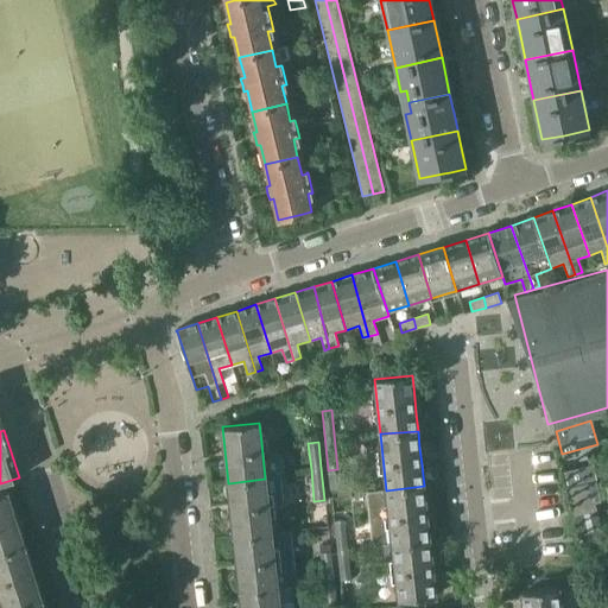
[(596,479),(593,464),(568,470),(571,485),(596,479)]
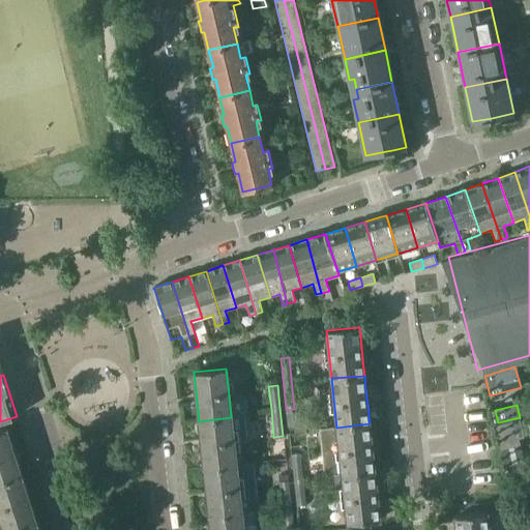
[(287,414),(288,428),(292,427),(293,431),(305,430),(303,412),(287,414)]
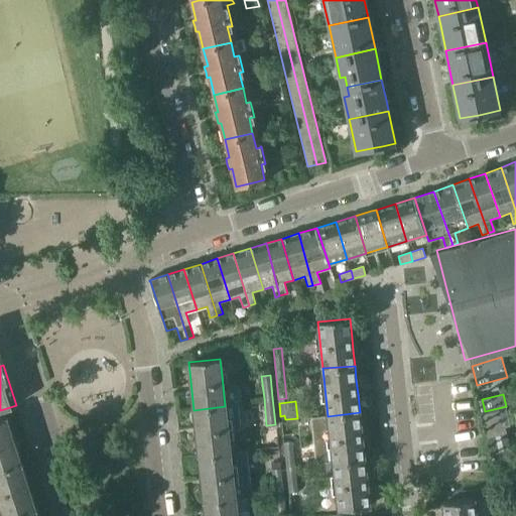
[(225,406),(194,410),(199,457),(231,453),(228,429),(240,428),(237,405),(225,406)]
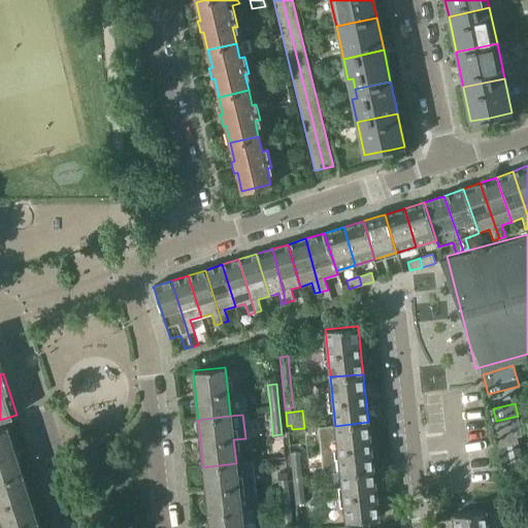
[(495,424),(498,441),(514,438),(510,421),(495,424)]
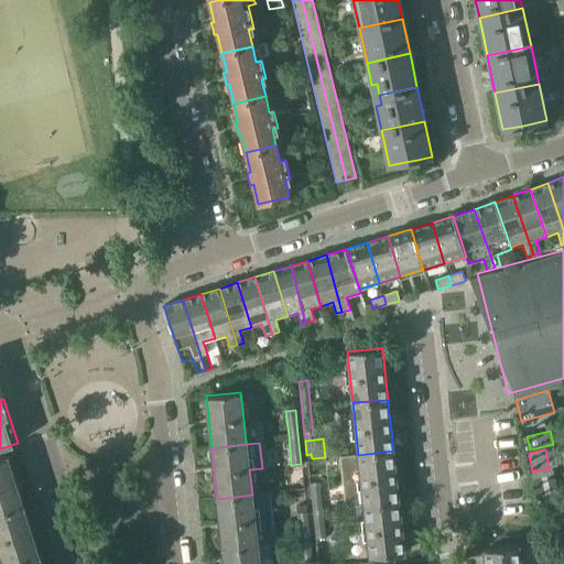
[(393,451),(358,455),(364,505),(399,501),(397,486),(396,472),(393,451)]
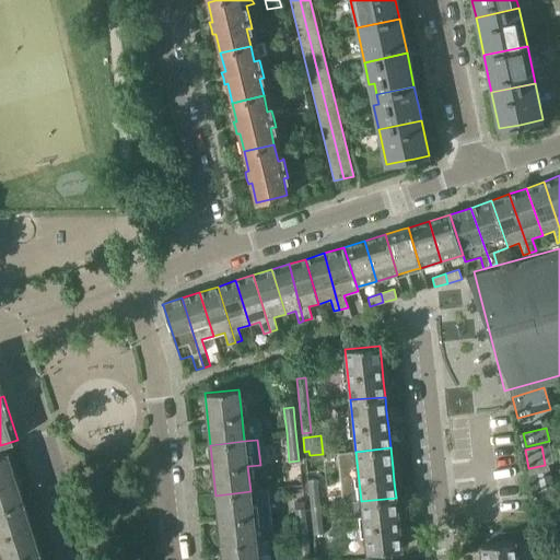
[(8,453),(0,454),(0,510),(23,503),(8,453)]
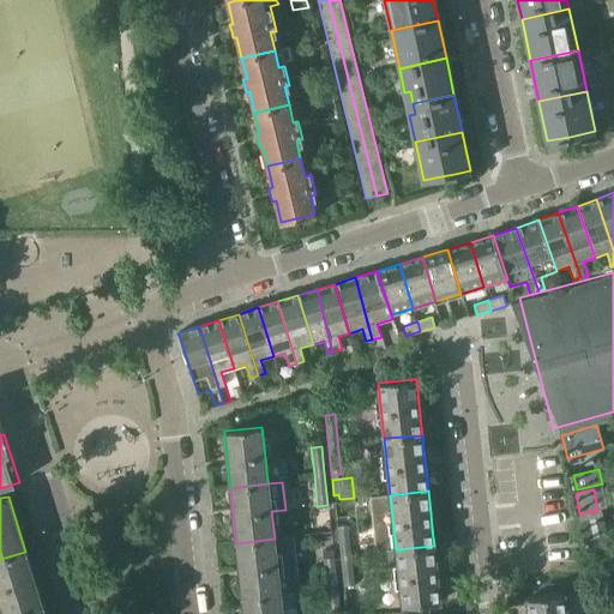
[(581,521),(585,541),(606,537),(602,517),(581,521)]
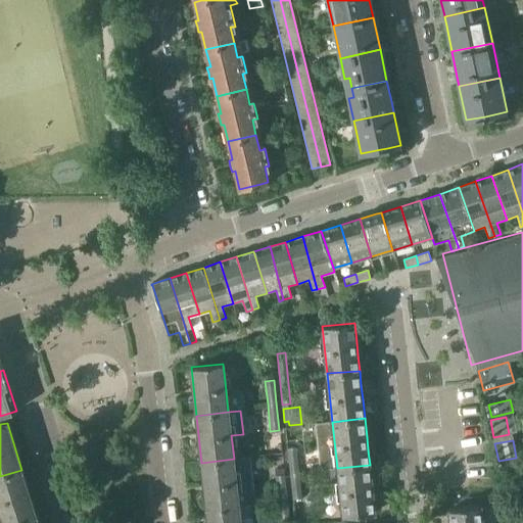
[(287,447),(290,476),(292,498),(301,497),(295,447),(287,447)]
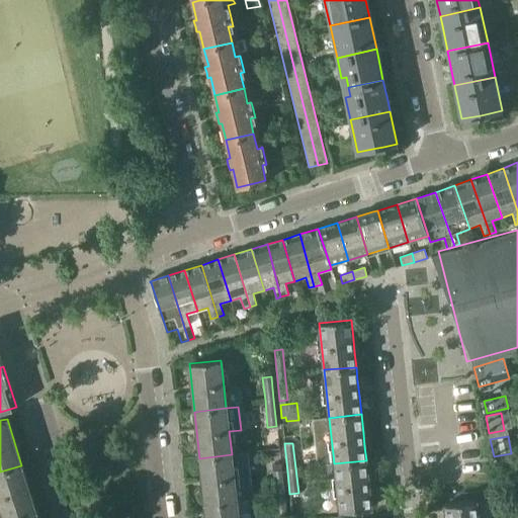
[(240,497),(252,496),(251,450),(238,450),(240,497)]
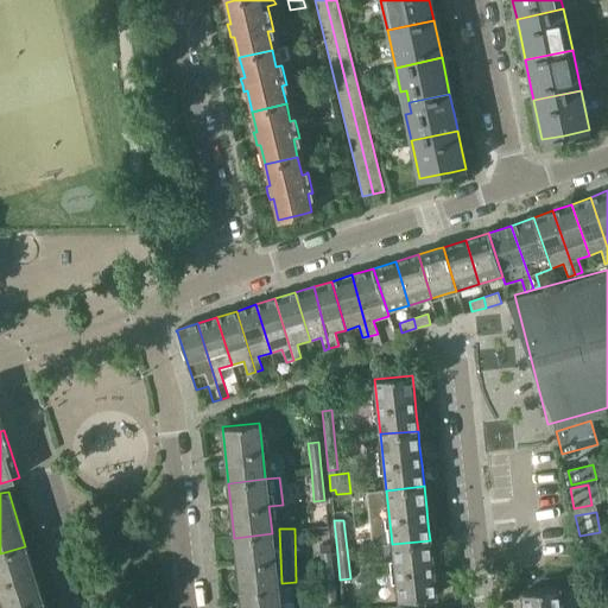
[(272,533),(234,538),(240,593),(278,588),(272,533)]
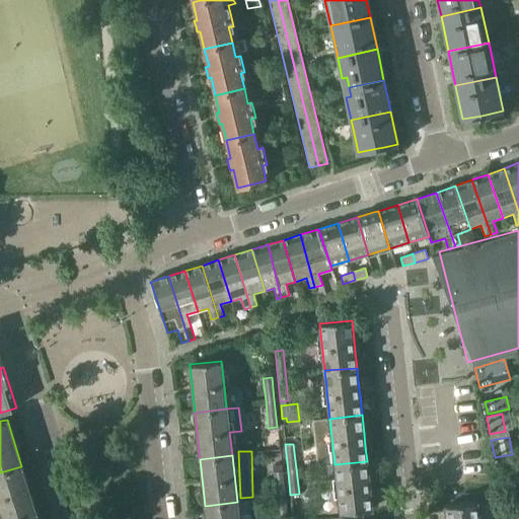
[(372,509),(367,461),(335,464),(341,512),(372,509)]
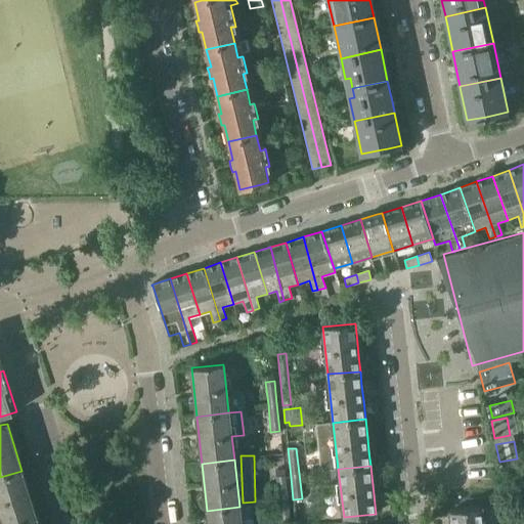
[(22,471),(0,477),(0,510),(4,523),(8,523),(36,516),(22,471)]
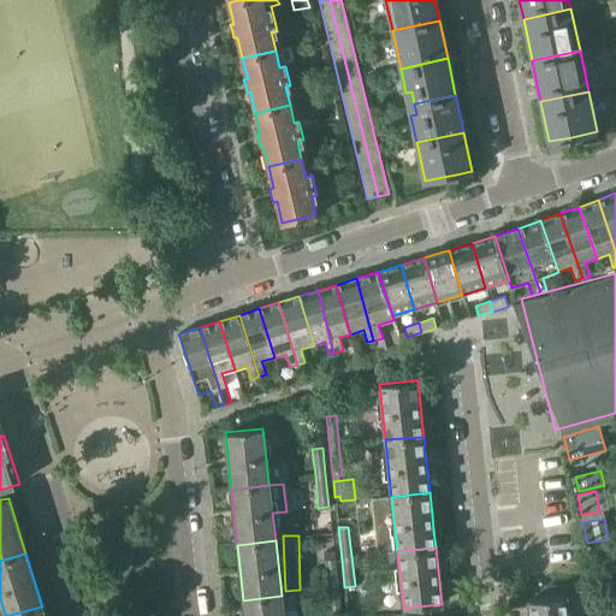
[(337,590),(335,560),(333,558),(324,560),(327,591),(337,590)]
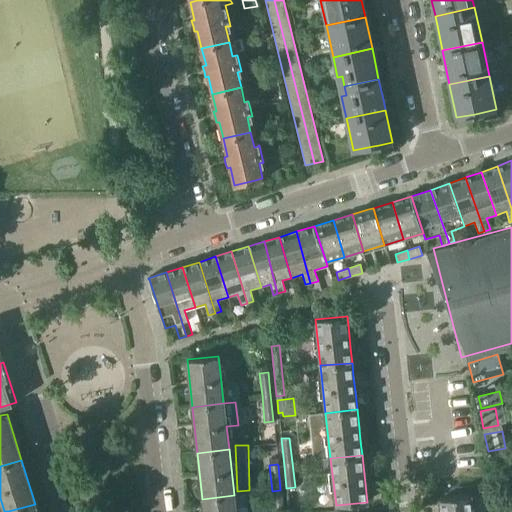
[(282,511),(280,490),(272,491),(274,511),(282,511)]
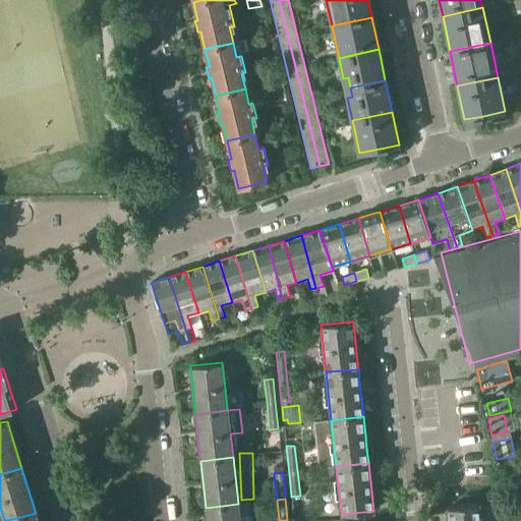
[(239,520),(238,504),(206,508),(207,520),(239,520)]
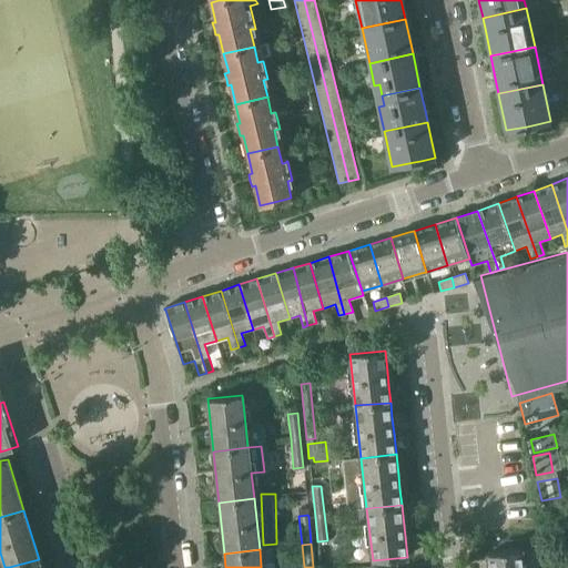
[(524,567),(523,549),(487,554),(488,567),(524,567)]
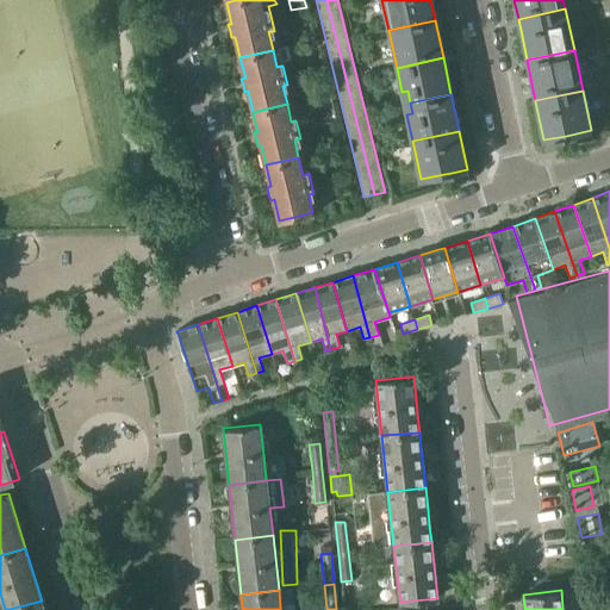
[(609,609),(609,590),(599,592),(602,609),(609,609)]
